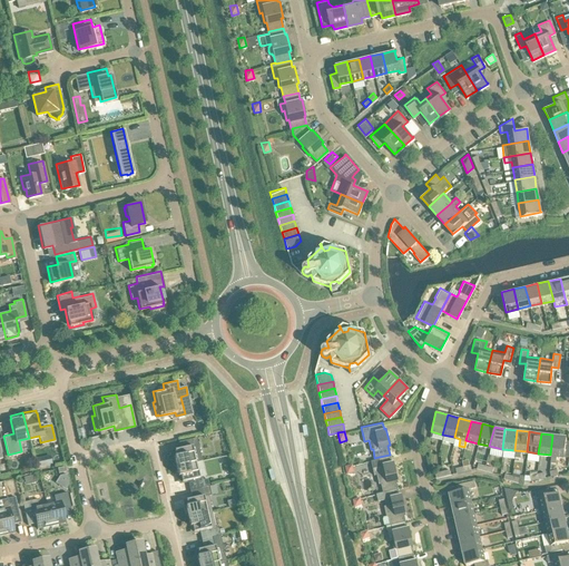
[(552,435),(550,455),(549,461),(555,461),(556,455),(562,456),(563,455),(568,455),(568,445),(565,445),(566,436),(552,435)]
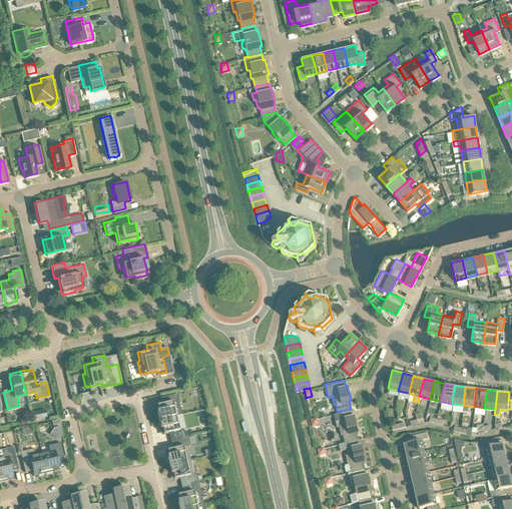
[(181,413),(176,392),(172,393),(159,396),(161,402),(155,403),(157,409),(155,409),(157,418),(175,414),(181,413)]
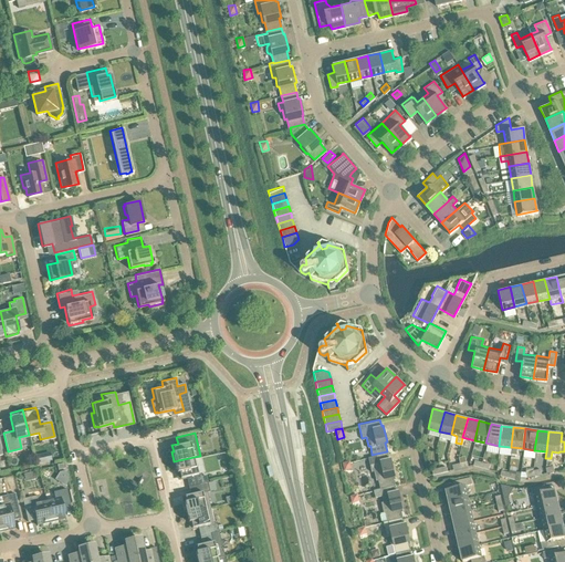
[(395,475),(390,457),(388,458),(387,451),(376,454),(377,460),(369,462),(370,470),(374,469),(376,479),(377,478),(379,487),(395,484),(393,475),(395,475)]
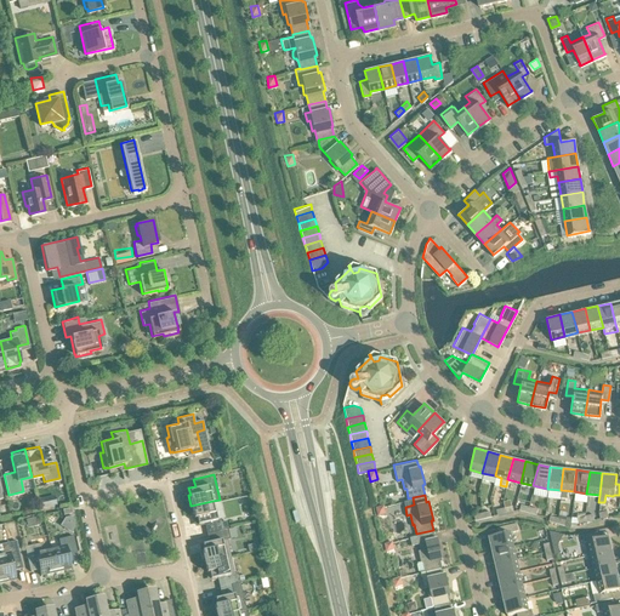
[(203,522),(205,531),(221,528),(219,517),(216,518),(212,501),(191,506),(193,517),(195,517),(197,523),(203,522)]
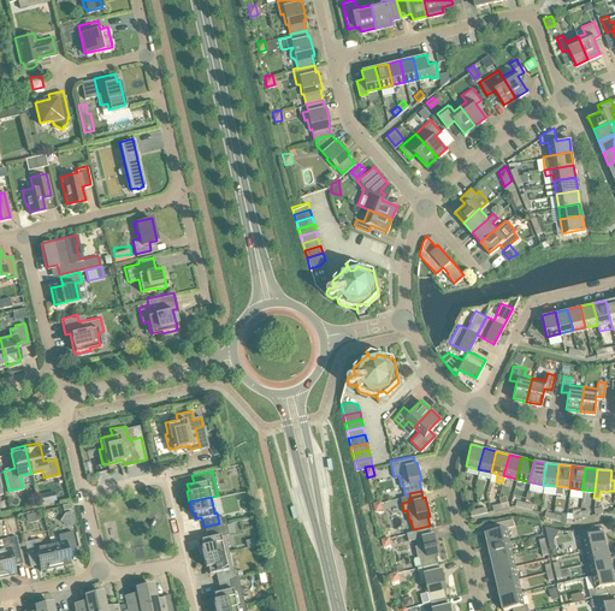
[(374,512),(383,510),(380,500),(372,502),(374,512)]
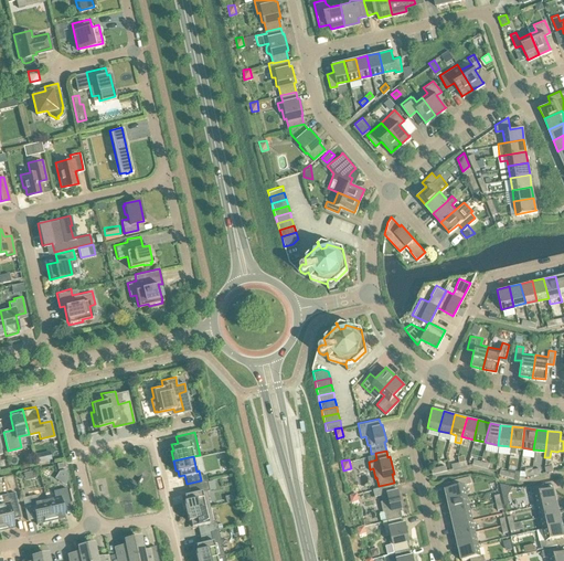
[(444,487),(447,499),(466,495),(464,483),(470,482),(469,475),(451,479),(453,485),(445,487),(444,487)]
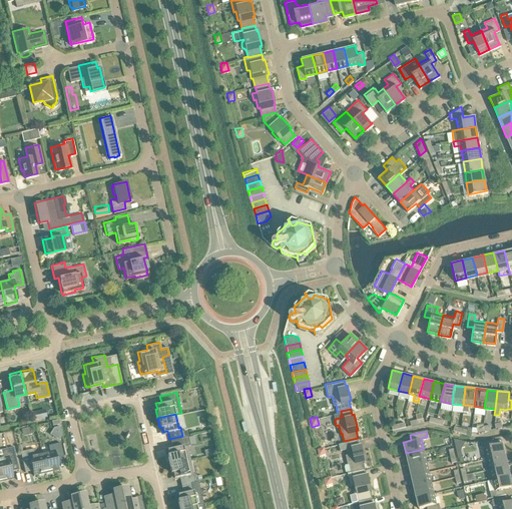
[(165,454),(167,463),(189,458),(186,444),(188,444),(186,435),(182,436),(169,439),(171,447),(166,448),(167,454),(165,454)]
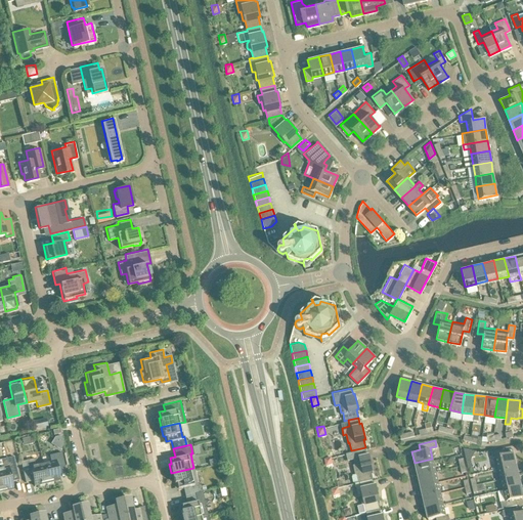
[(354,481),(358,480),(358,481),(373,477),(371,469),(372,469),(368,453),(366,453),(365,447),(351,450),(354,463),(352,464),(354,473),(352,473),(351,475),(352,480),(354,481)]
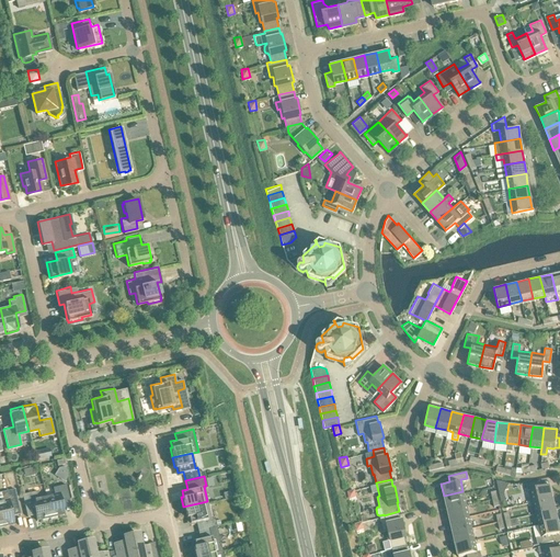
[(529,488),(533,500),(551,496),(549,482),(548,482),(548,484),(540,486),(539,479),(525,482),(527,489),(529,488)]
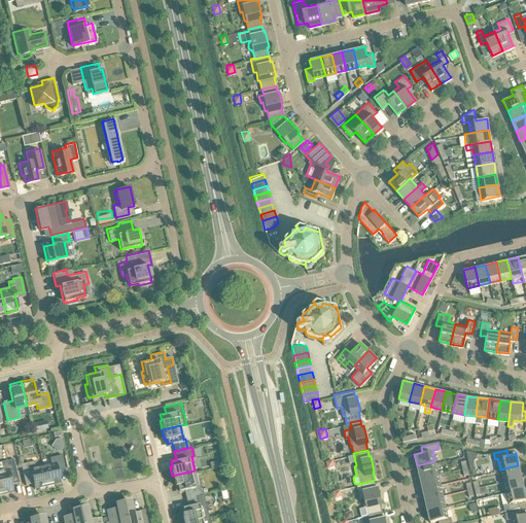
[(50,462),(42,463),(46,484),(60,481),(57,468),(64,467),(61,453),(48,456),(50,462)]
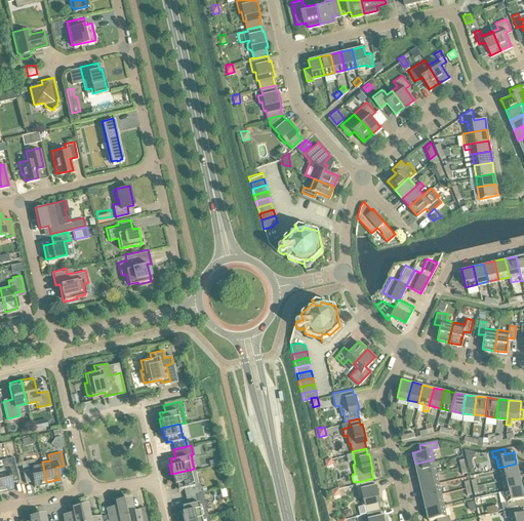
[(0,491),(12,488),(9,473),(16,472),(13,455),(0,458),(0,491)]
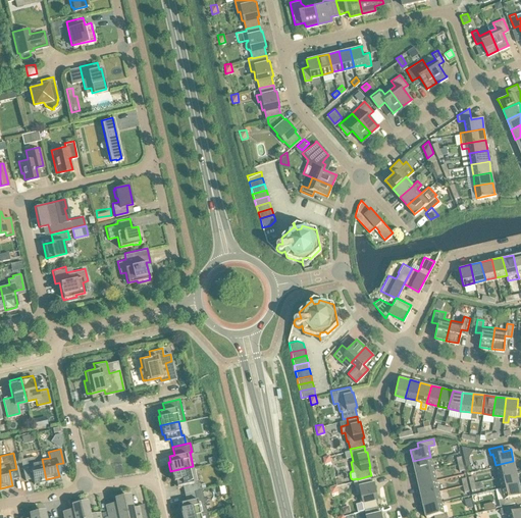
[(324,464),(331,463),(329,454),(322,456),(324,464)]
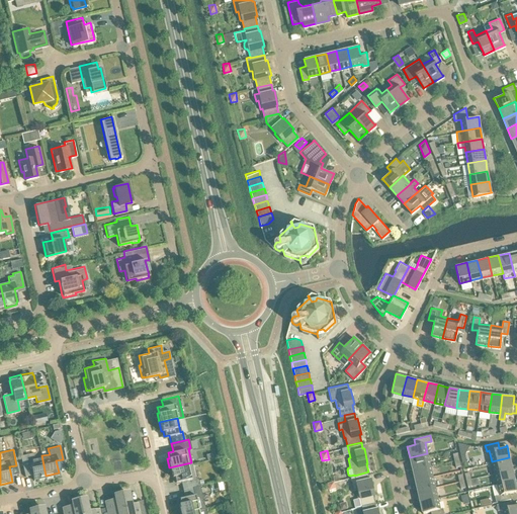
[(46,476),(41,455),(33,457),(32,451),(19,454),(22,468),(30,466),(32,479),(46,476)]
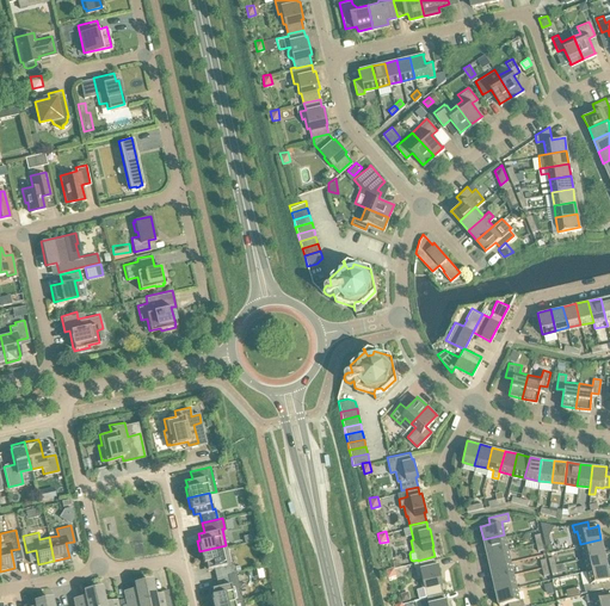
[(484,539),(486,552),(507,548),(504,535),(484,539)]
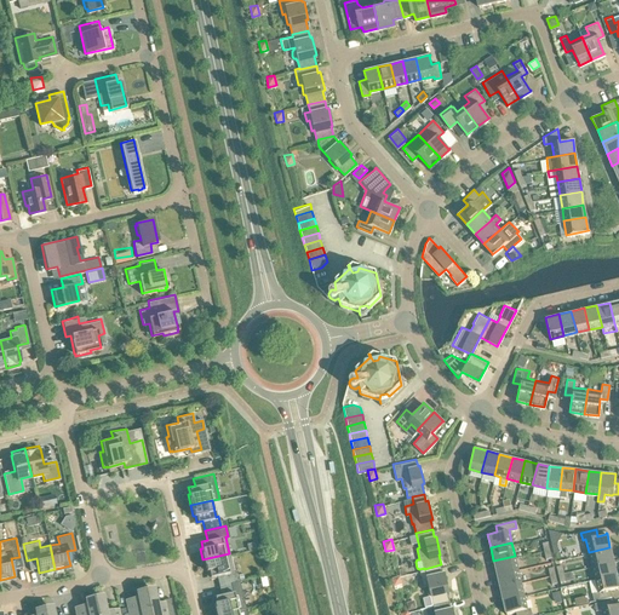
[(589,552),(591,564),(613,559),(609,547),(589,552)]
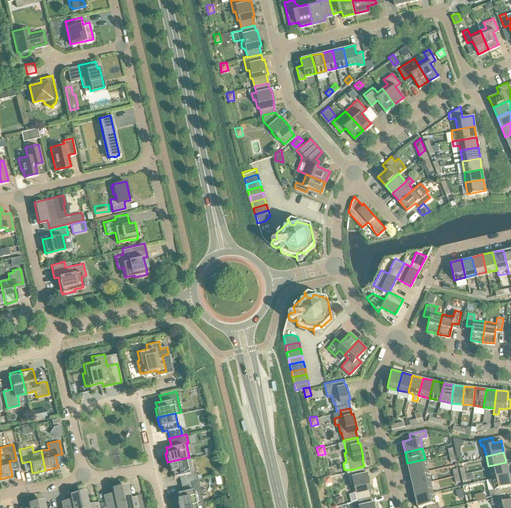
[(178,475),(180,483),(193,480),(197,479),(197,478),(195,473),(195,470),(192,471),(189,457),(167,462),(169,471),(171,470),(172,476),(178,475)]
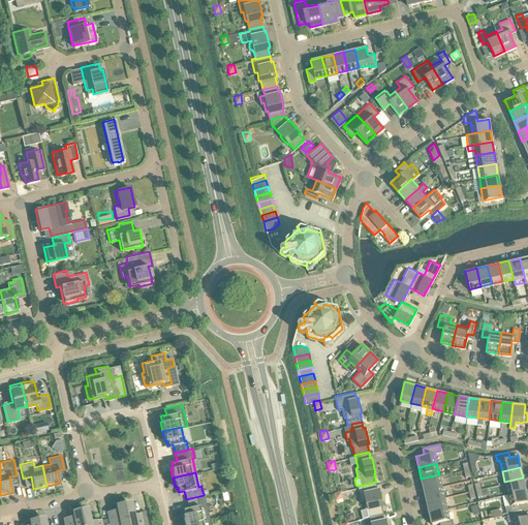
[(421,479),(424,489),(441,485),(439,474),(421,479)]
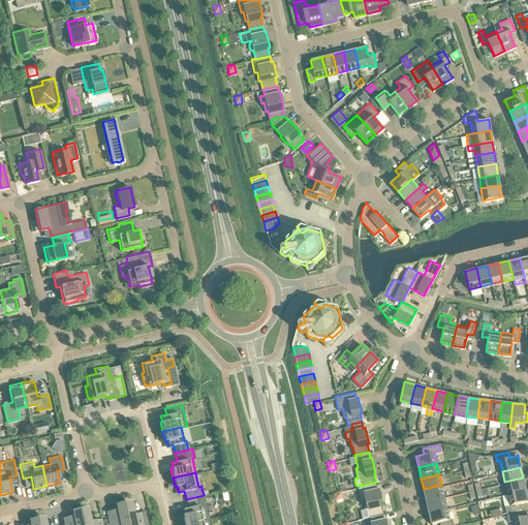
[(504,482),(507,493),(525,489),(523,477),(504,482)]
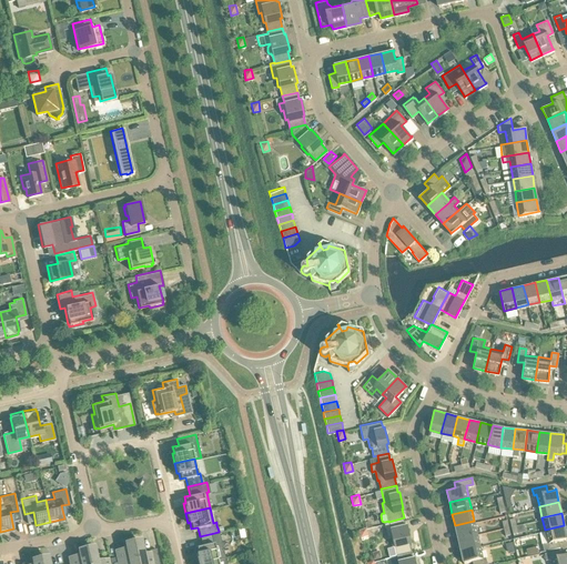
[(390,555),(396,554),(411,551),(408,541),(411,541),(407,524),(405,524),(404,517),(388,522),(388,521),(384,522),(387,536),(390,535),(392,545),(387,546),(390,555)]
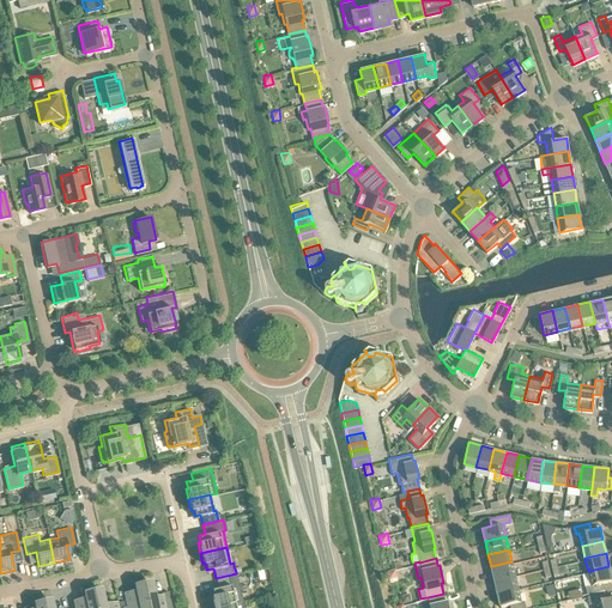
[(491,566),(494,579),(515,575),(511,561),(491,566)]
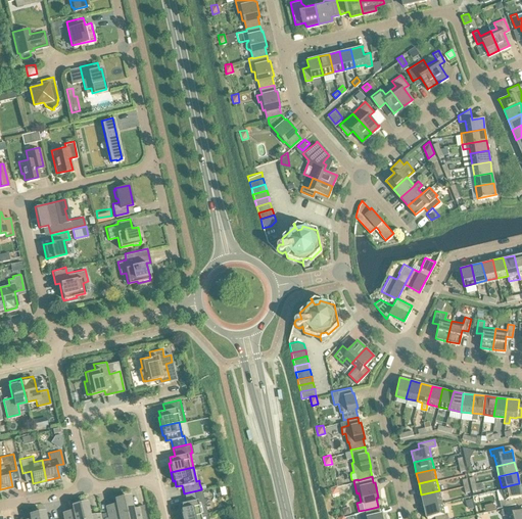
[(519,483),(502,487),(504,499),(499,500),(501,506),(515,502),(514,497),(521,494),(521,496),(521,494),(519,483)]
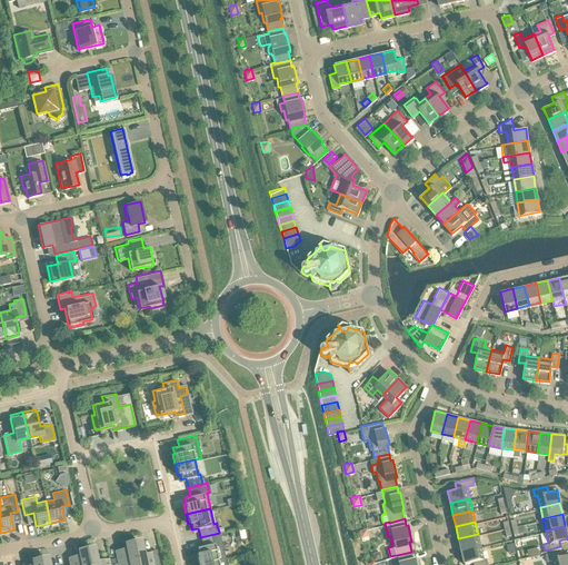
[(361,538),(368,537),(366,527),(359,529),(361,538)]
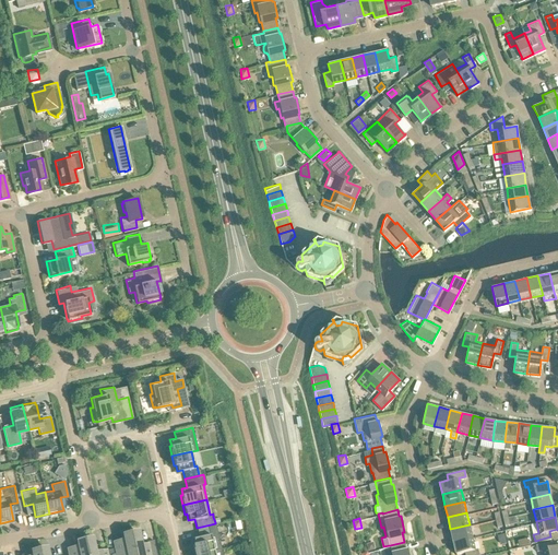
[(215,523),(211,524),(197,528),(199,536),(192,538),(193,543),(192,544),(194,554),(213,550),(221,547),(215,523)]
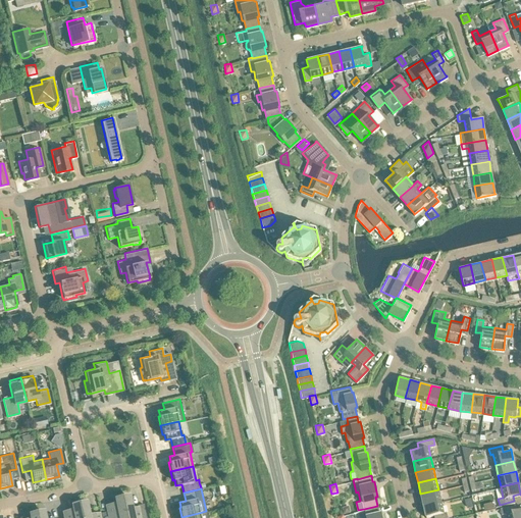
[(420,494),(423,504),(440,500),(438,489),(420,494)]
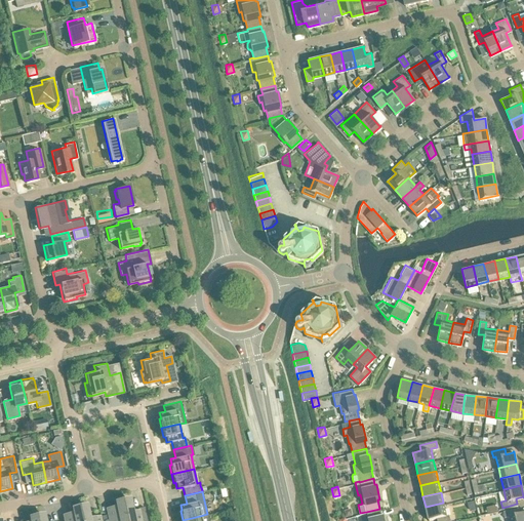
[(129,497),(122,498),(126,520),(147,520),(144,506),(136,507),(137,510),(132,511),(129,497)]
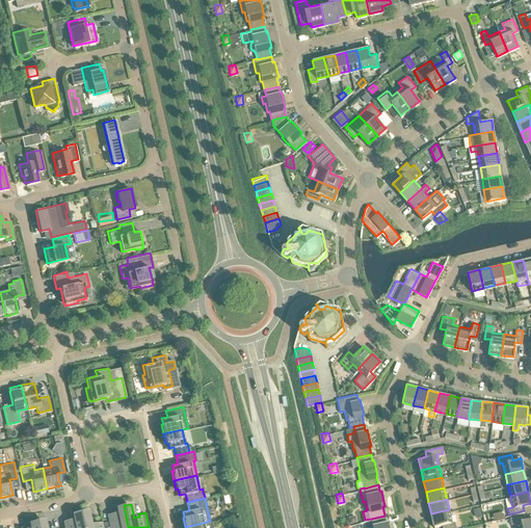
[(108,521),(102,522),(103,527),(128,527),(124,505),(116,507),(117,512),(107,515),(108,521)]
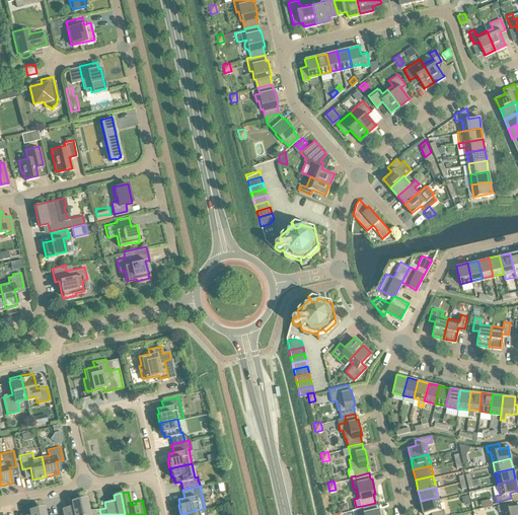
[(438,497),(421,501),(423,513),(424,513),(424,512),(431,511),(431,514),(438,514),(445,514),(443,508),(441,508),(438,497)]
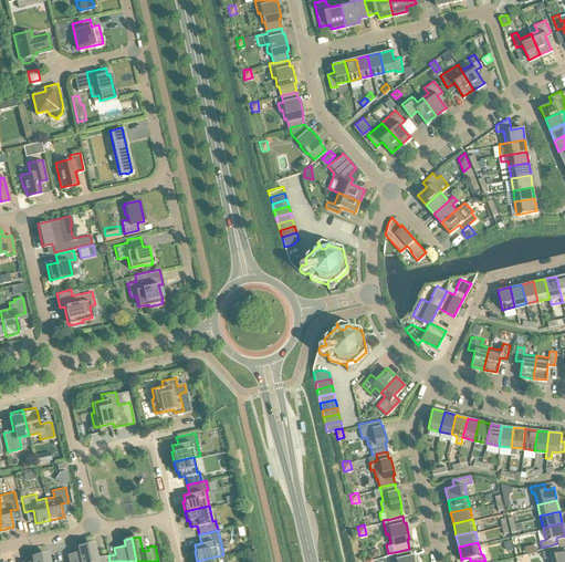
[(93,543),(85,545),(87,561),(110,561),(108,555),(106,557),(106,555),(95,558),(93,543)]
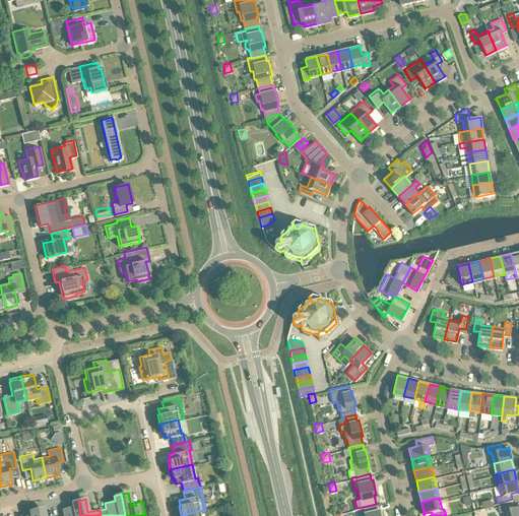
[(63,515),(62,515),(80,515),(78,501),(71,502),(72,507),(62,509),(63,515)]
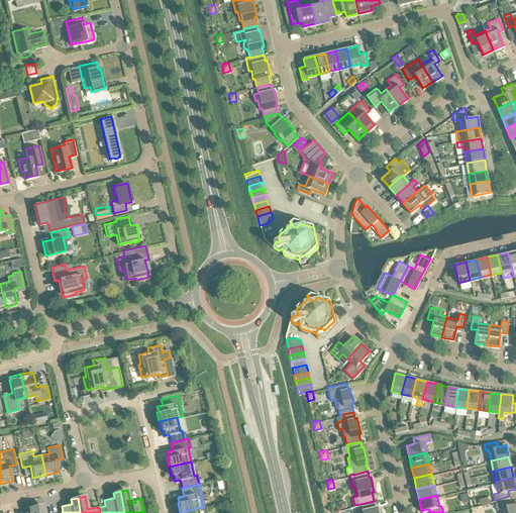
[(501,507),(502,512),(515,512),(515,503),(511,504),(510,498),(495,502),(496,508),(501,507)]
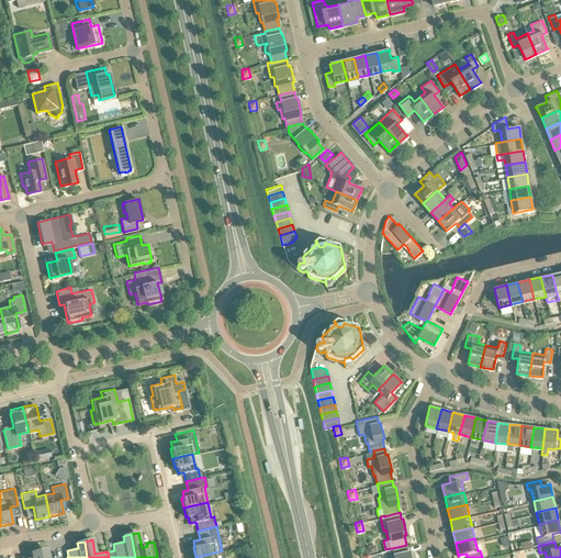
[(406,545),(392,548),(393,555),(393,557),(412,557),(410,550),(408,551),(406,545)]
